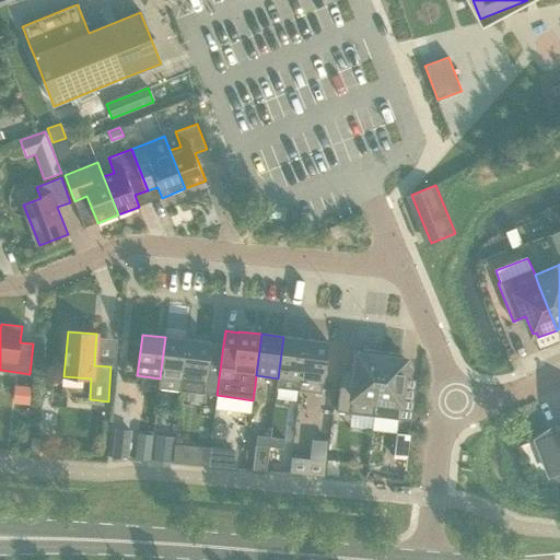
[(165,337),(160,378),(159,388),(182,392),(188,340),(165,337)]
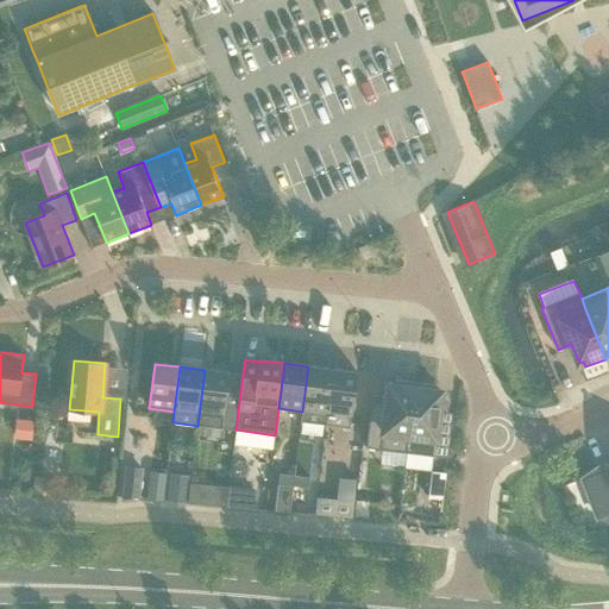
[(302,412),(301,422),(325,426),(327,414),(332,369),(308,366),(302,412)]
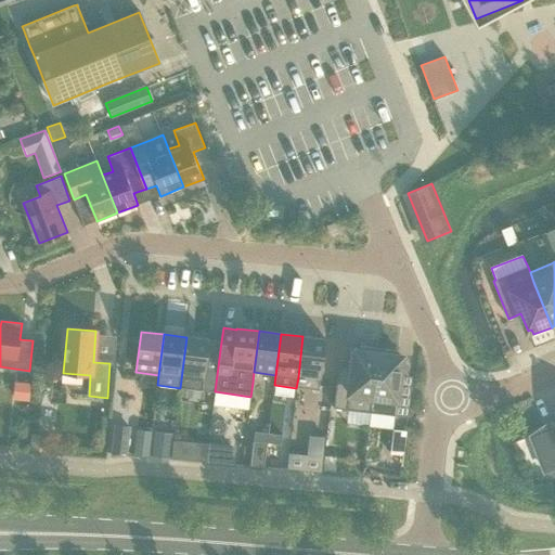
[(302,336),(298,377),(296,388),(319,390),(325,339),(302,336)]
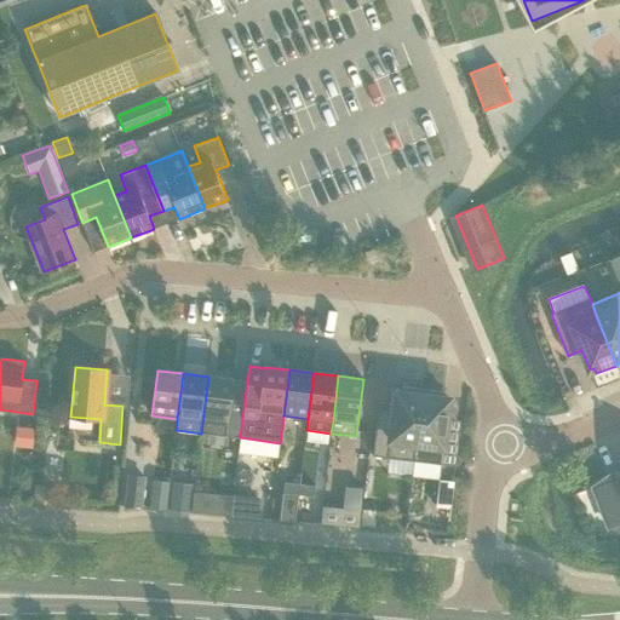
[(233,379),(208,377),(201,434),(225,436),(240,437),(247,382),(233,380),(233,379)]
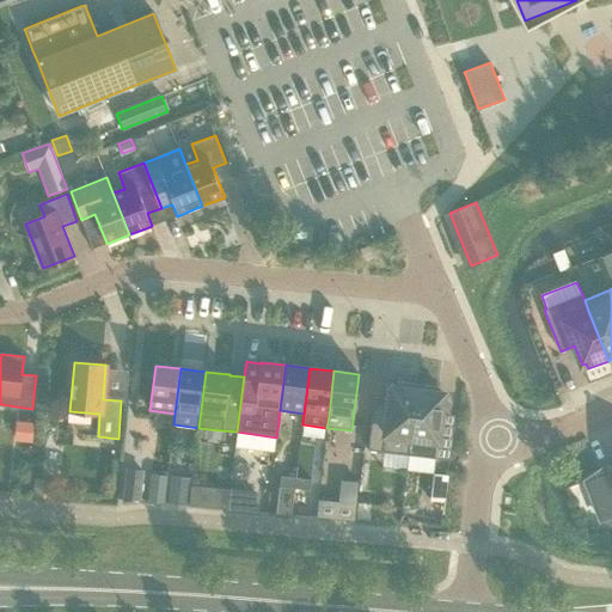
[(409,456),(417,385),(397,383),(396,387),(391,387),(387,415),(373,414),(368,450),(409,456)]
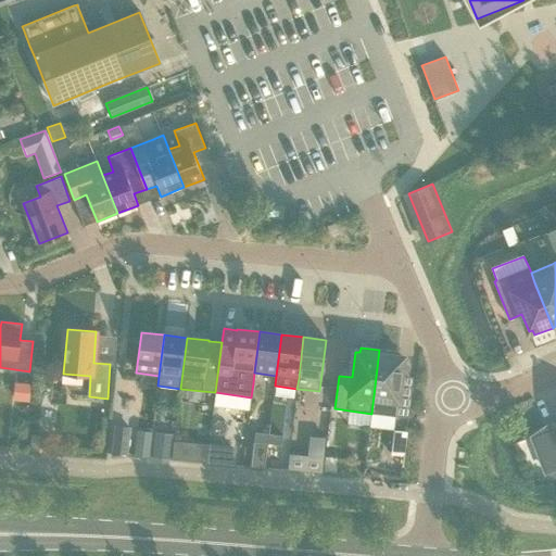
[(399,352),(379,350),(371,414),(408,418),(413,384),(400,383),(403,357),(399,357),(399,352)]
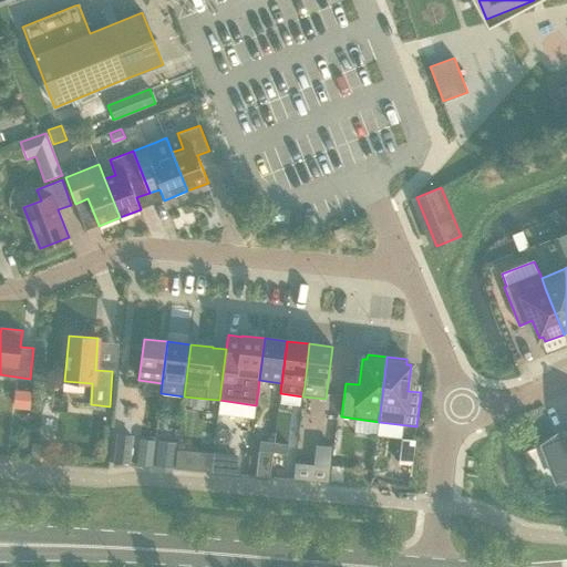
[(17,410),(29,411),(31,392),(19,391),(17,410)]
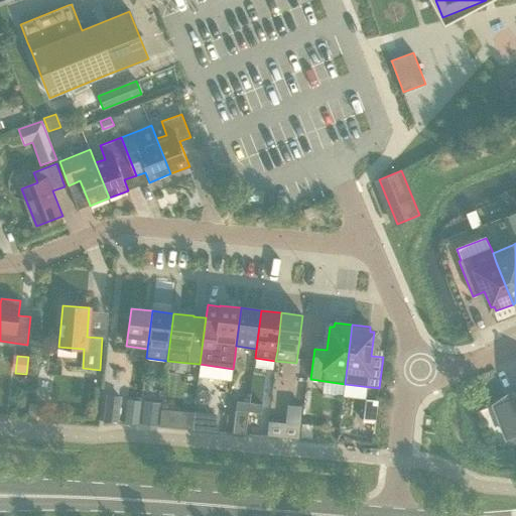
[(512,399),(493,407),(505,438),(515,434),(515,390),(509,393),(512,399)]
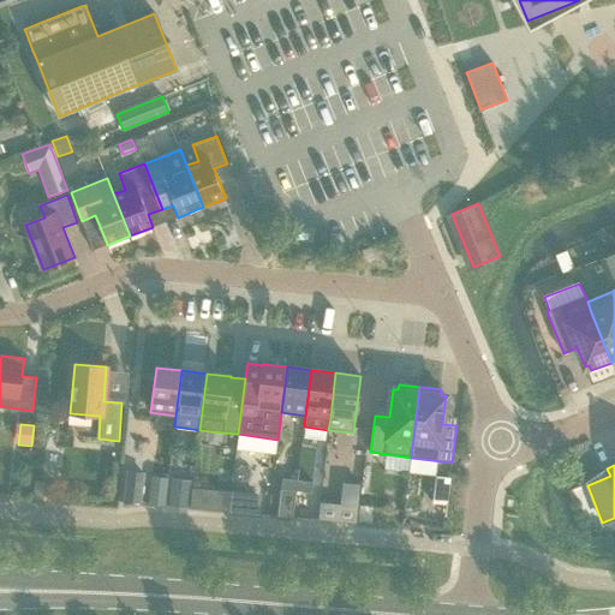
[(141,503),(144,472),(130,471),(126,471),(123,501),(141,503)]
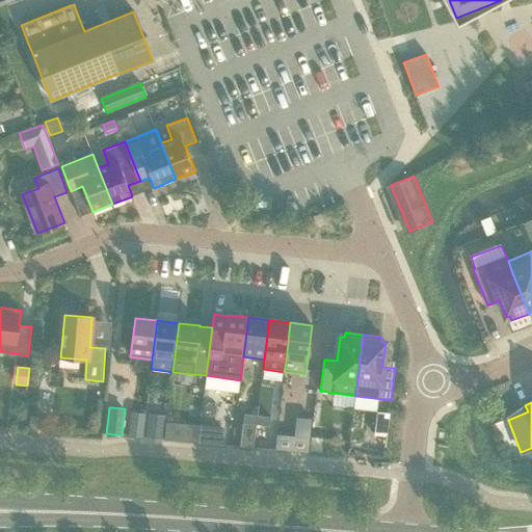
[(132,411),(129,436),(141,437),(144,414),(132,411)]
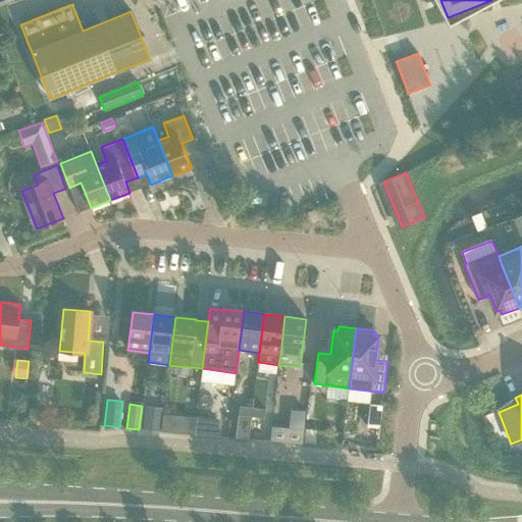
[(480,422),(498,417),(494,405),(477,410),(480,422)]
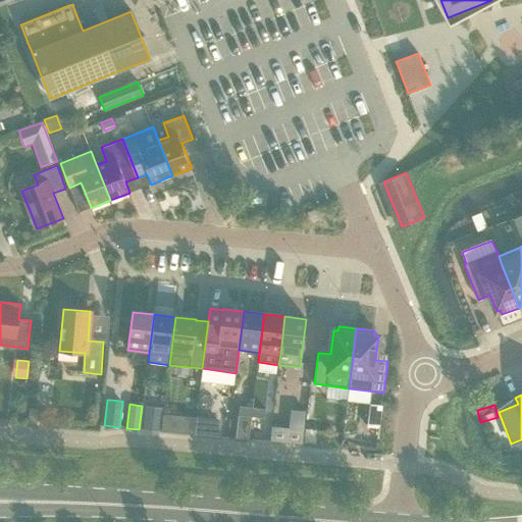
[(146,406),(143,429),(159,431),(162,408),(146,406)]
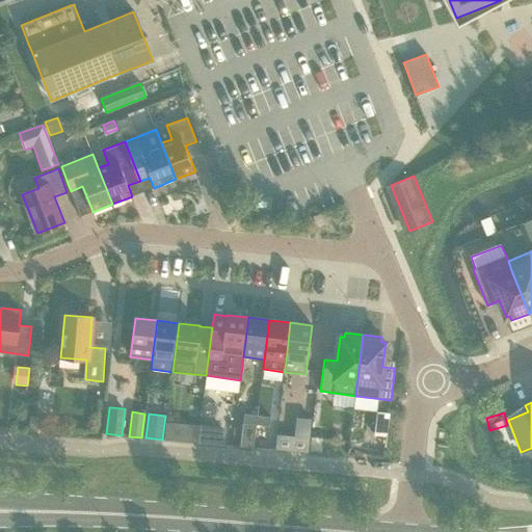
[(244,414),(243,423),(256,425),(257,425),(258,416),(244,414)]
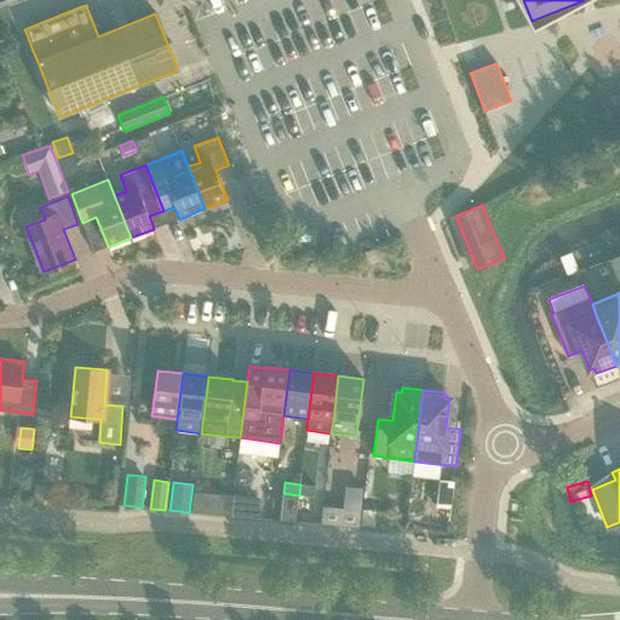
[(315,486),(300,484),(299,495),(314,497),(315,486)]
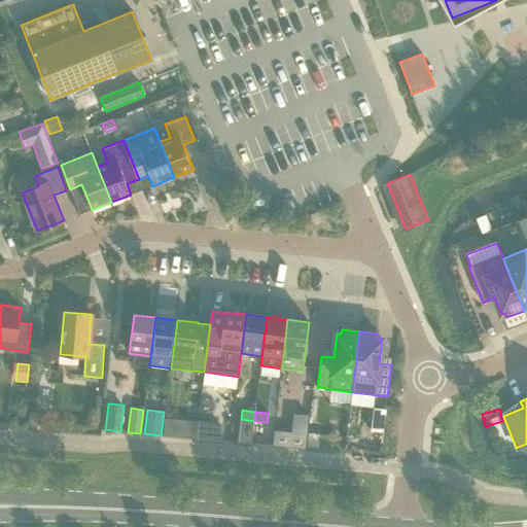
[(29,427),(44,429),(46,414),(30,413),(29,427)]
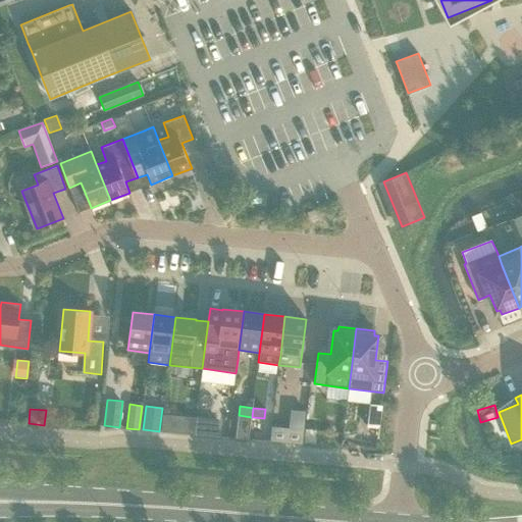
[(239,415),(238,426),(250,427),(251,417),(239,415)]
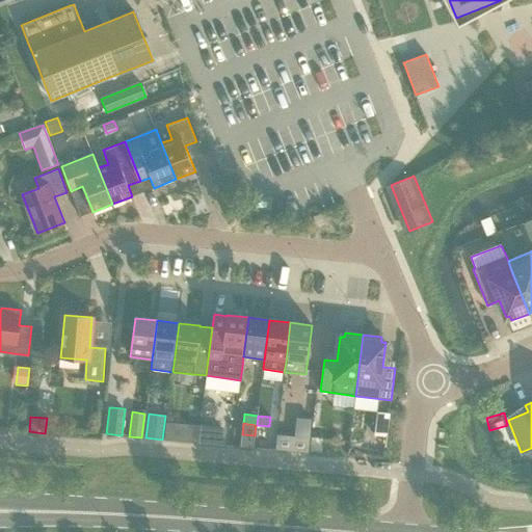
[(200,424),(198,442),(222,445),(224,427),(200,424)]
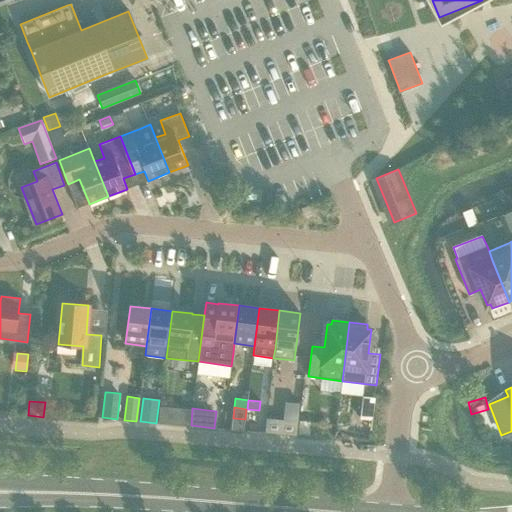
[(266,417),(264,432),(297,435),(298,421),(286,419),(266,417)]
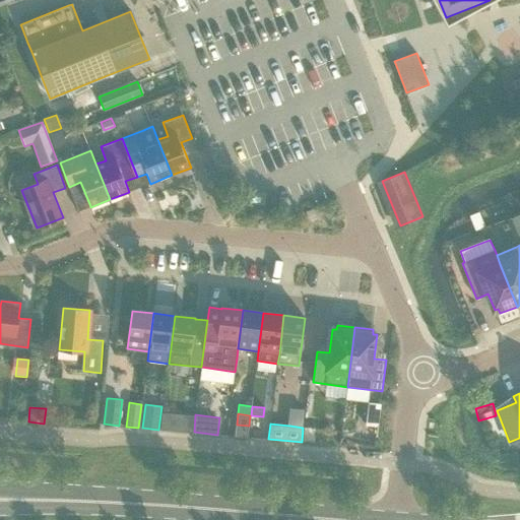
[(365,428),(363,444),(375,445),(376,438),(377,435),(377,429),(365,428)]
